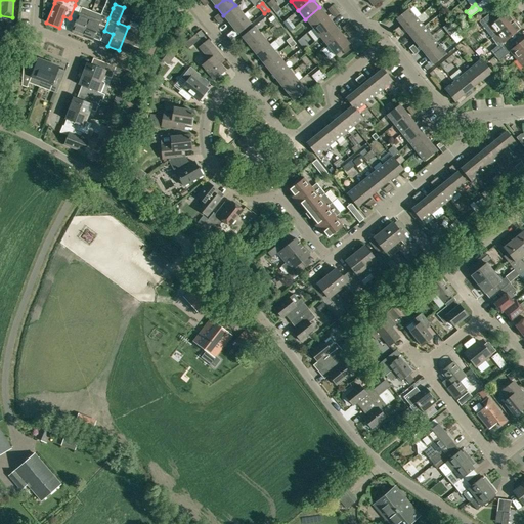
[(72,32),(82,36),(91,11),(75,5),(70,17),(77,19),(72,32)]
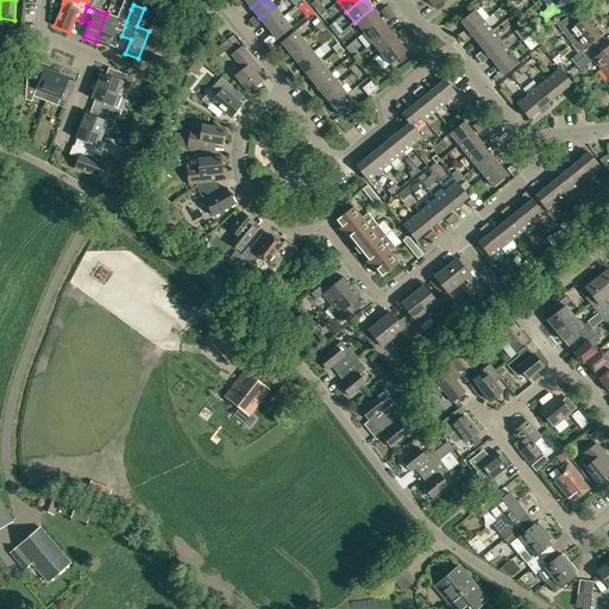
[(259,18),(268,29),(282,17),(274,6),(259,18)]
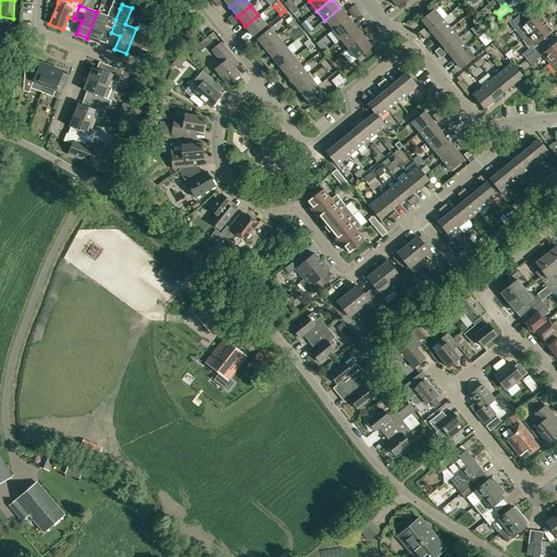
[(97,12),(87,38),(98,42),(103,29),(111,33),(115,20),(120,9),(114,7),(111,9),(108,16),(97,12)]
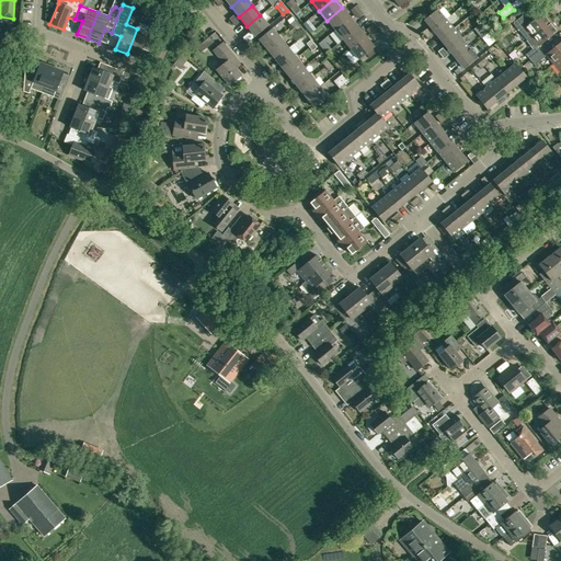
[(335,30),(351,18),(342,8),(327,21),(335,30)]
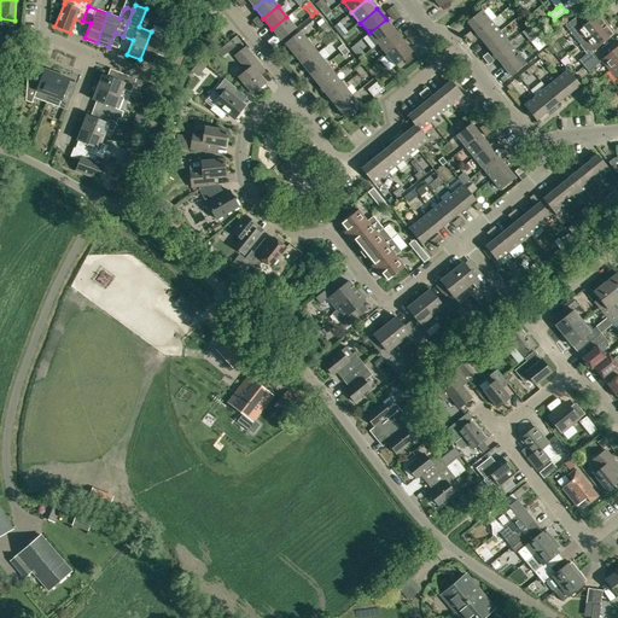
[(476,33),(491,22),(482,10),(467,22),(476,33)]
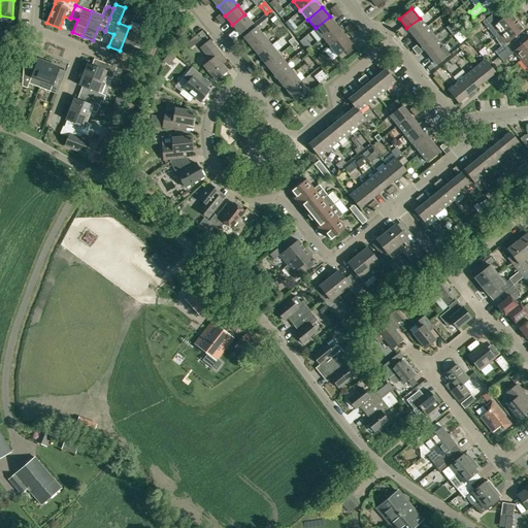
[(518,20),(512,11),(503,18),(499,12),(490,21),(491,23),(486,26),(492,34),(496,31),(500,35),(518,20)]
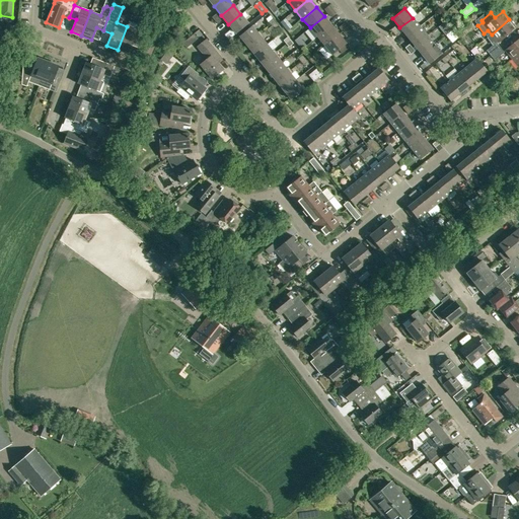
[(240,14),(228,24),(236,33),(248,23),(240,14)]
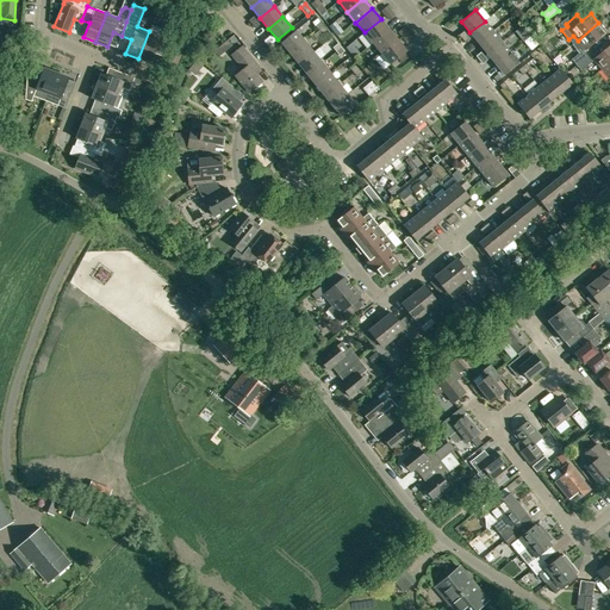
[(381,19),(365,32),(373,43),(390,30),(381,19)]
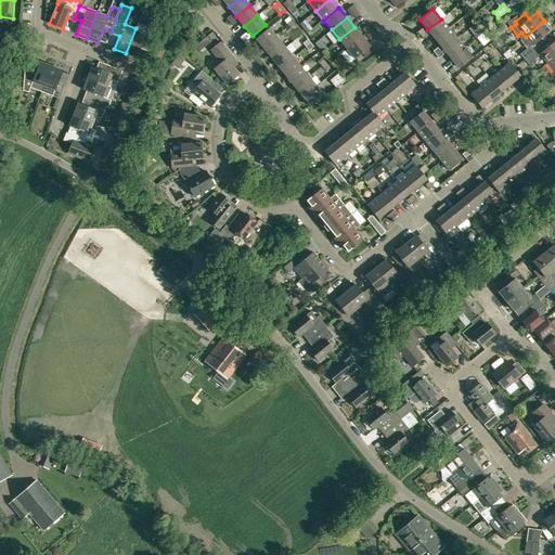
[(449,28),(441,20),(427,29),(436,39),(449,28)]
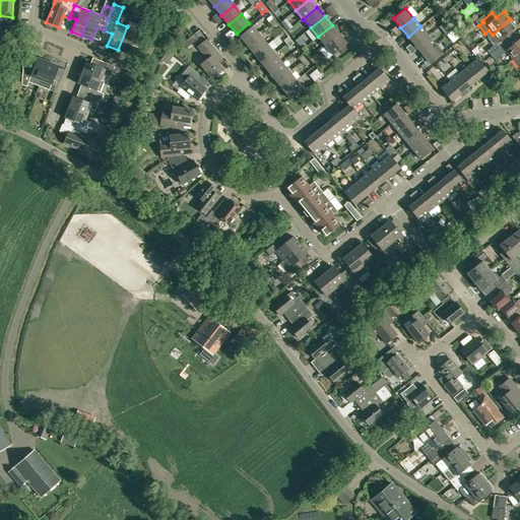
[(494,46),(488,51),(492,56),(501,48),(498,44),(517,28),(510,19),(493,35),(489,38),(492,41),(491,42),(494,46)]
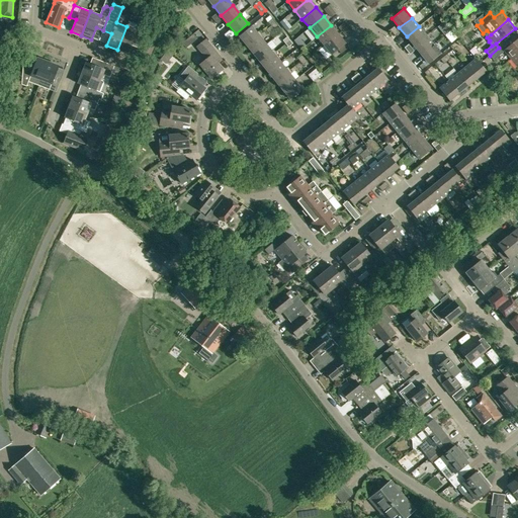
[(133,41),(140,45),(147,27),(140,24),(137,30),(126,26),(117,50),(127,54),(133,41)]
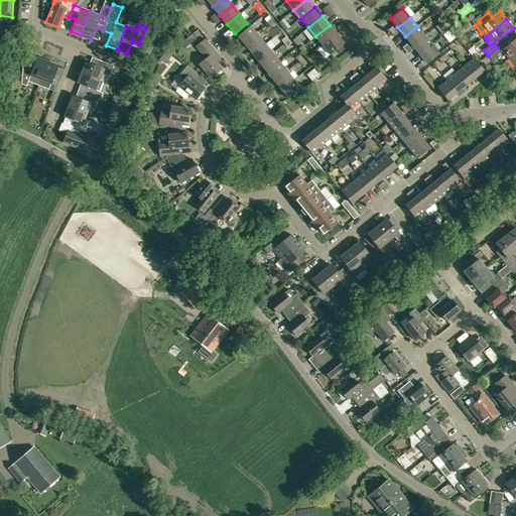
[(337,34),(330,25),(315,36),(323,45),(337,34)]
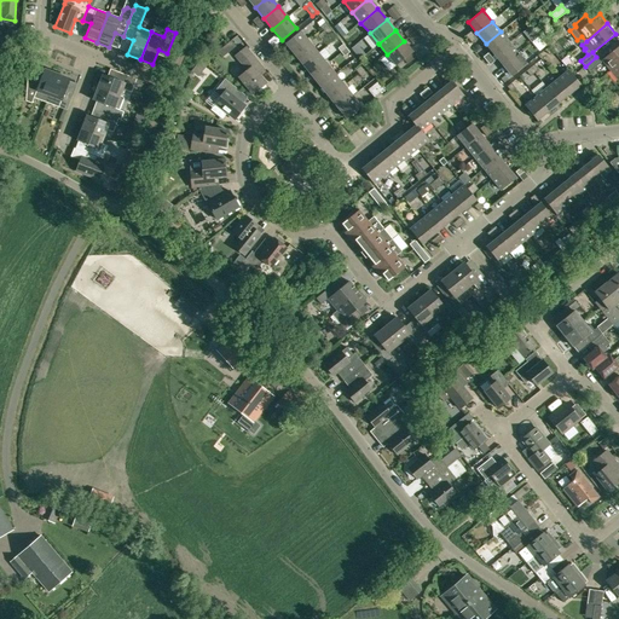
[(294,55),(312,40),(308,38),(306,39),(300,32),(285,44),(294,55)]
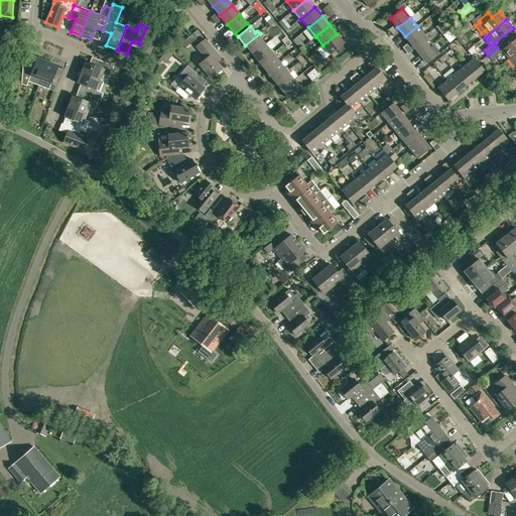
[(405,36),(412,45),(424,35),(417,26),(405,36)]
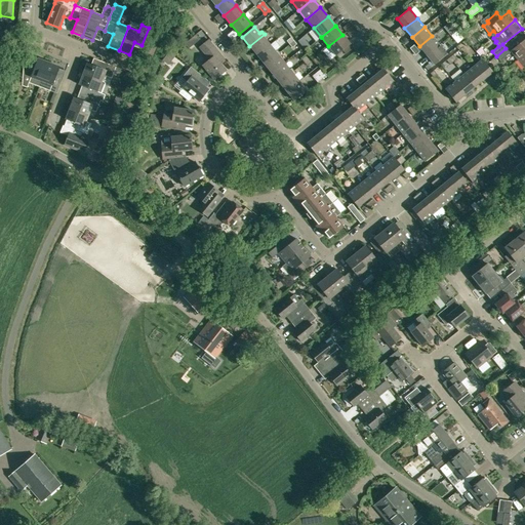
[(456,31),(450,36),(456,44),(462,39),(456,31)]
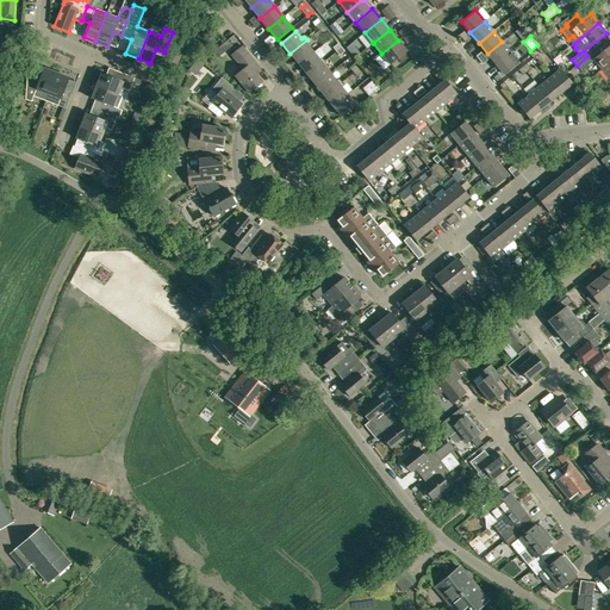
[(542,36),(536,41),(541,47),(541,45),(547,42),(542,36)]
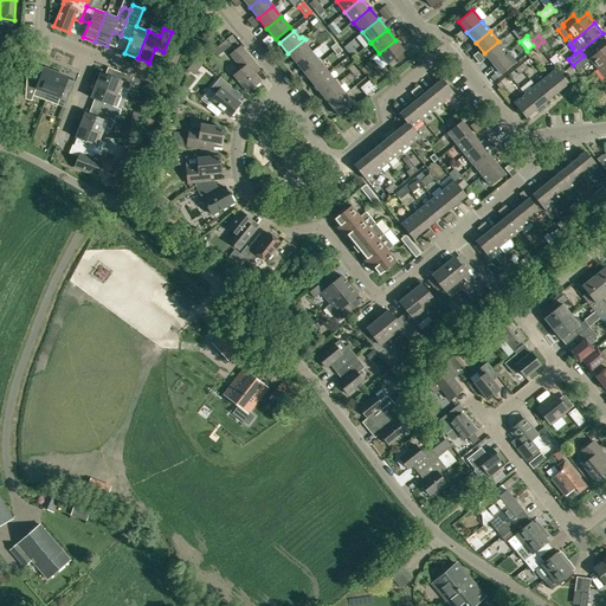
[(308,43),(305,39),(288,53),(297,64),(311,52),(305,45),(308,43)]
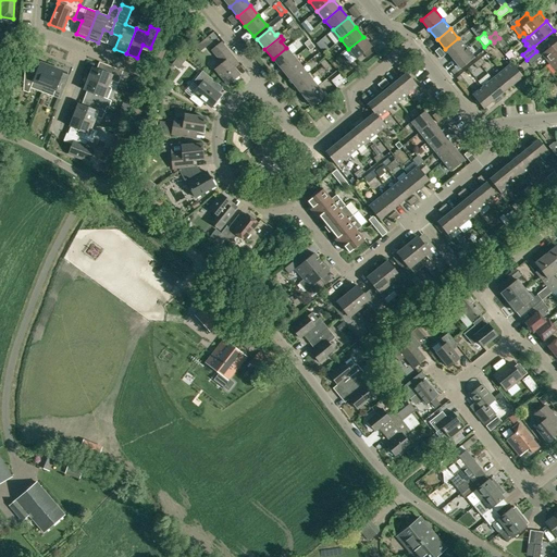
[(356,59),(363,53),(371,47),(363,37),(348,49),(356,59)]
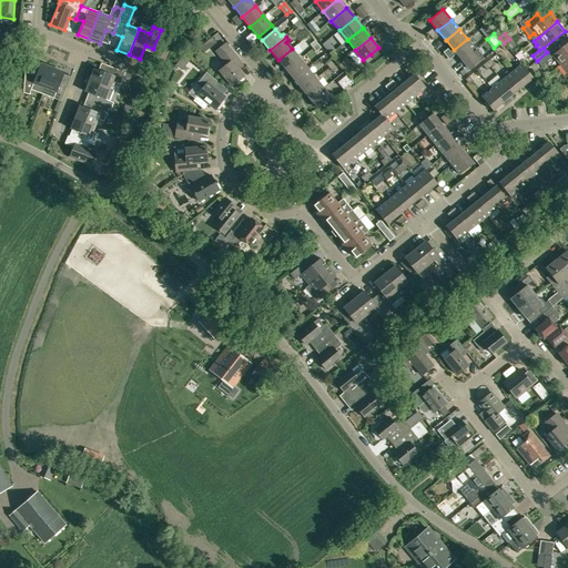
[(475,49),(467,39),(454,50),(462,60),(475,49)]
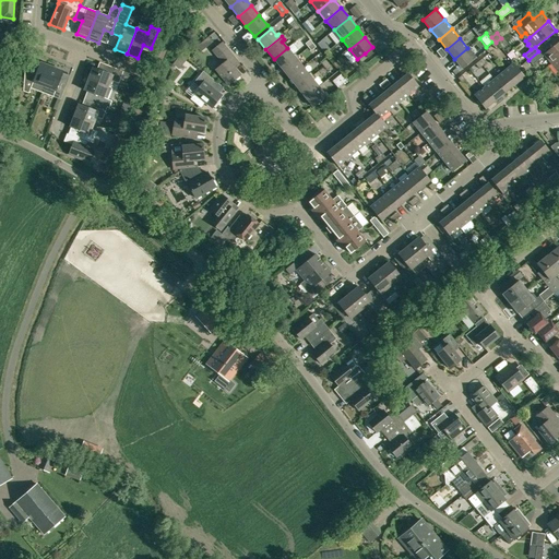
[(558,56),(558,42),(544,55),(550,63),(558,56)]
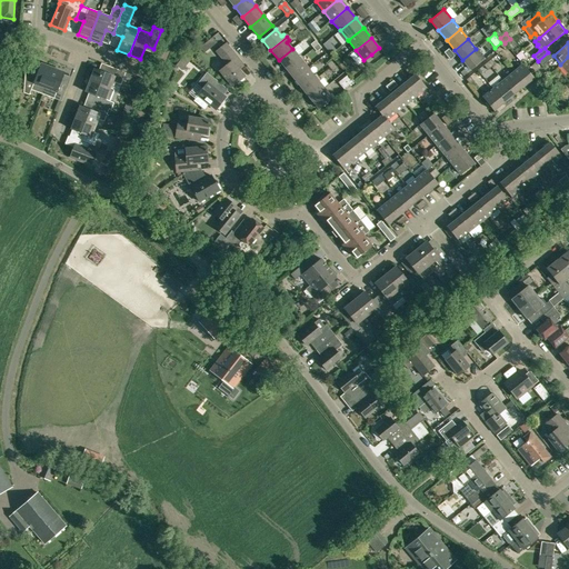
[(240,61),(226,43),(216,51),(221,58),(227,65),(219,70),(232,86),(243,77),(235,66),(240,61)]
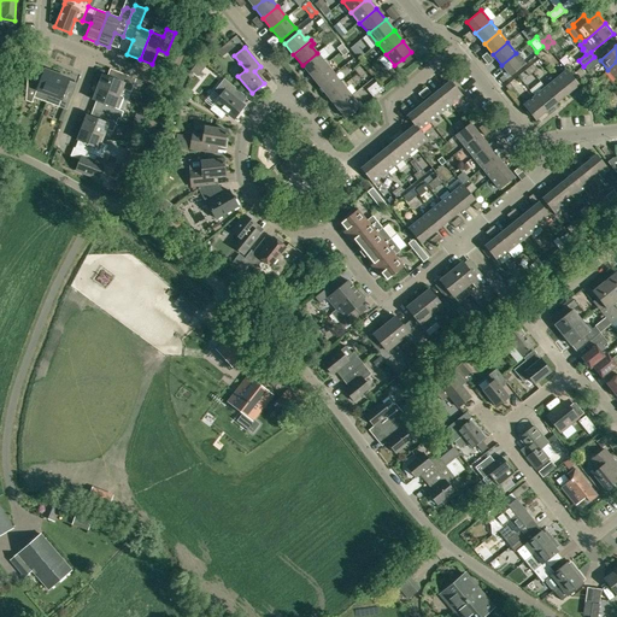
[(303,65),(311,76),(328,62),(325,58),(323,60),(317,53),(303,65)]
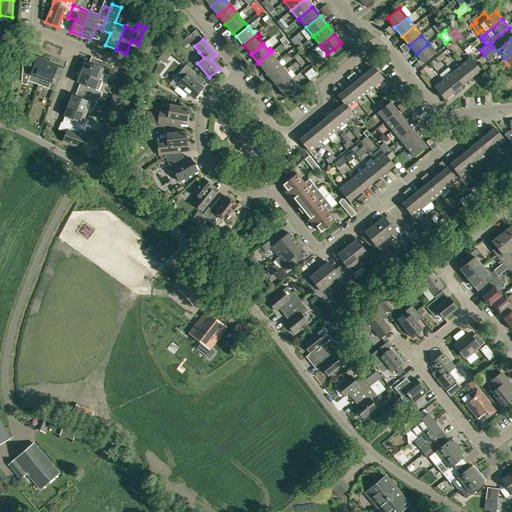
[(416,54),(423,63),(436,53),(428,44),(416,54)]
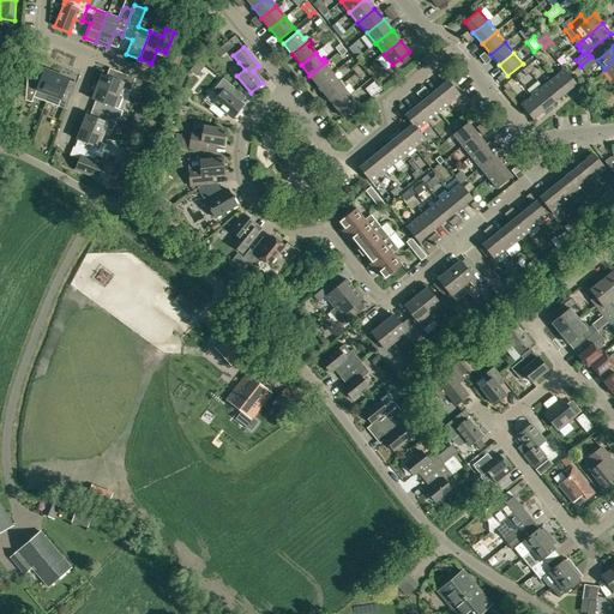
[(591,56),(581,66),(585,72),(596,62),(591,56)]
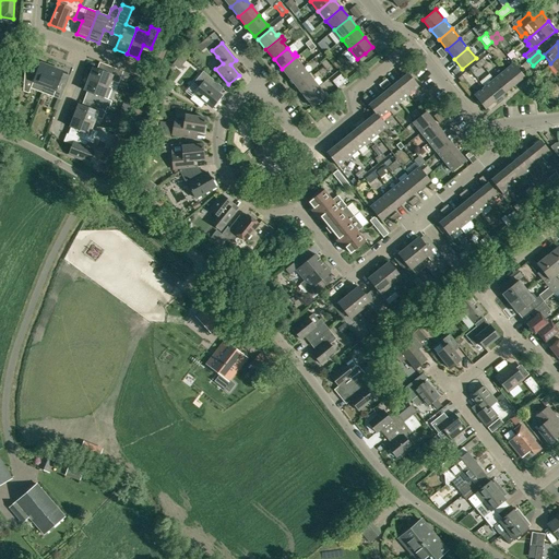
[(181,55),(174,63),(180,68),(187,59),(181,55)]
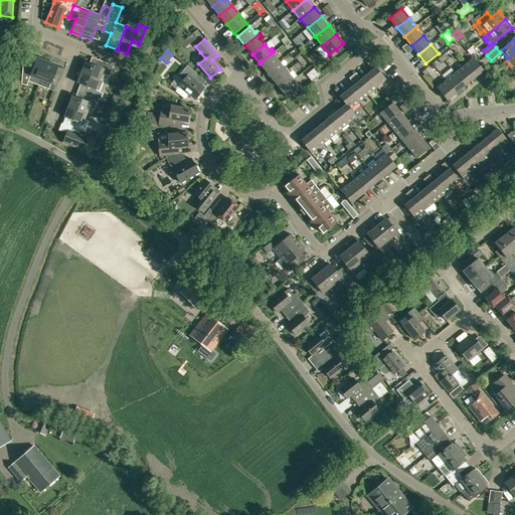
[(274,51),(260,63),(267,72),(279,62),(274,56),(276,54),(274,51)]
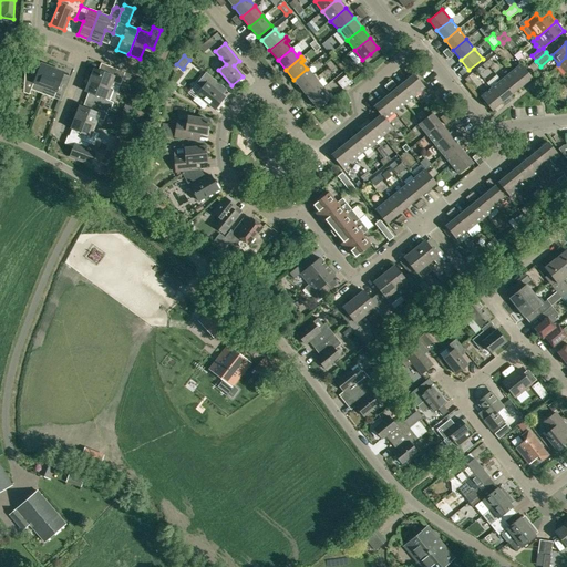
[(517,68),(511,73),(522,86),(532,78),(519,62),(516,65),(517,68)]
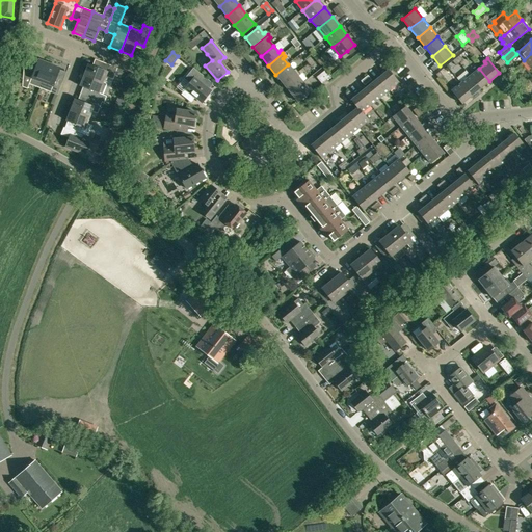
[(29,67),(24,64),(22,87),(27,89),(29,84),(40,88),(49,63),(38,59),(33,73),(27,71),(29,67)]
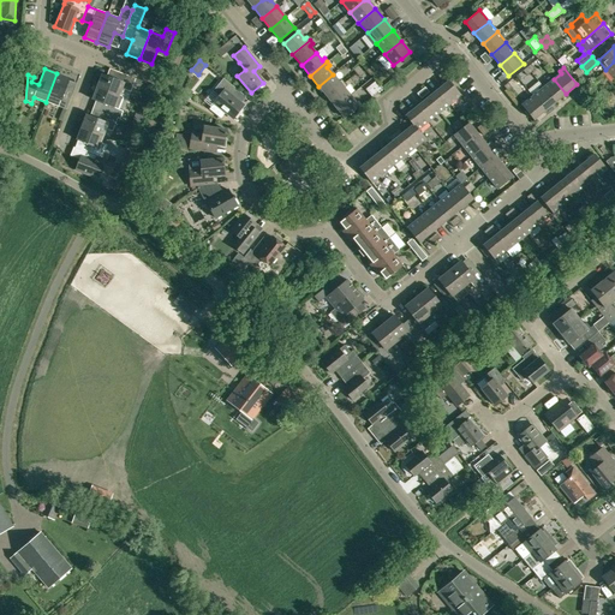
[(102,75),(97,87),(119,95),(121,89),(130,93),(136,78),(120,72),(117,81),(102,75)]
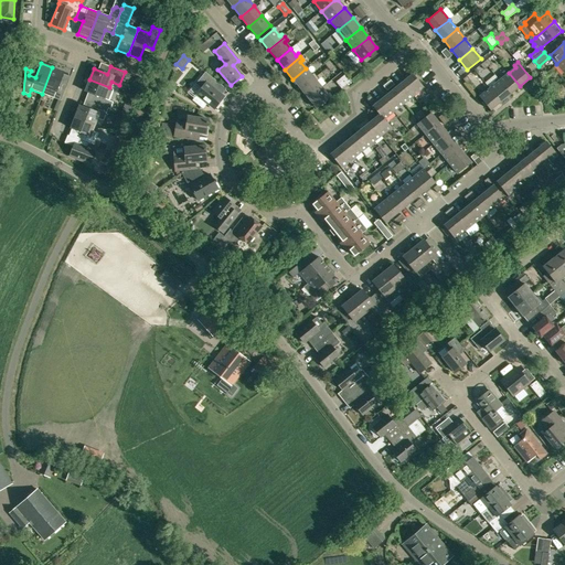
[(64,72),(52,67),(42,94),(61,100),(65,88),(59,86),(64,72)]
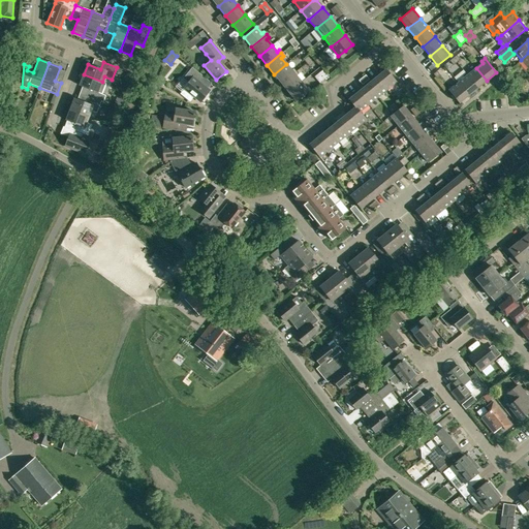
[(274,74),(281,83),(296,71),(293,68),(291,70),(286,64),(274,74)]
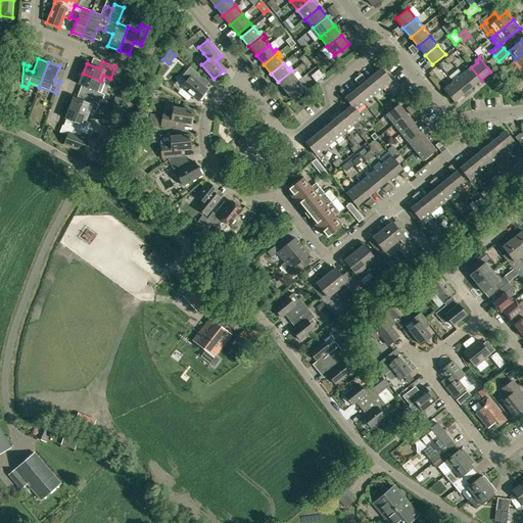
[(206,89),(204,88),(194,80),(199,75),(200,76),(200,75),(199,74),(189,65),(180,78),(186,82),(179,91),(178,93),(188,101),(191,96),(197,100),(206,89)]
